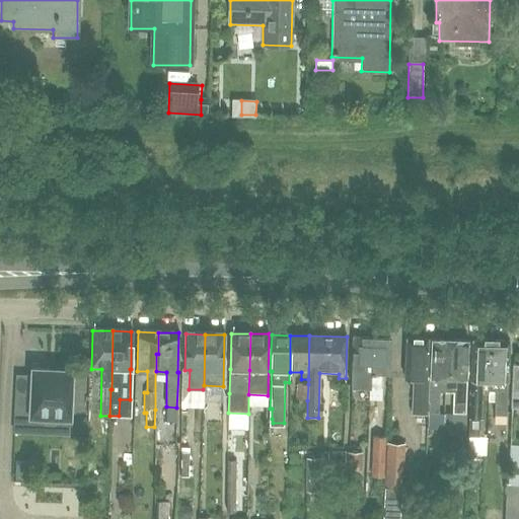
[(372,338),(353,337),(351,388),(370,389),(369,400),(370,400),(372,338)]
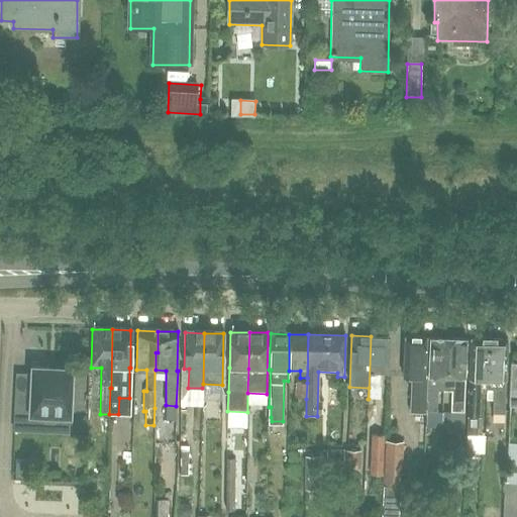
[(389,336),(371,336),(369,399),(381,400),(381,387),(380,386),(380,372),(388,372),(389,336)]
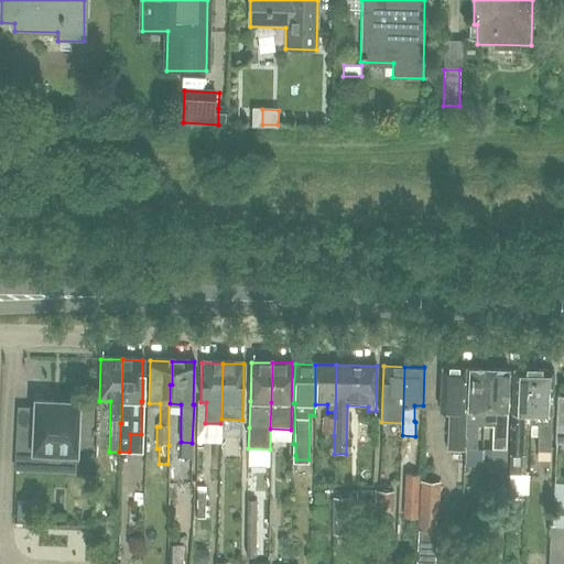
[(463,412),(464,369),(442,368),(441,411),(451,411),(449,447),(465,447),(466,412),(463,412)]
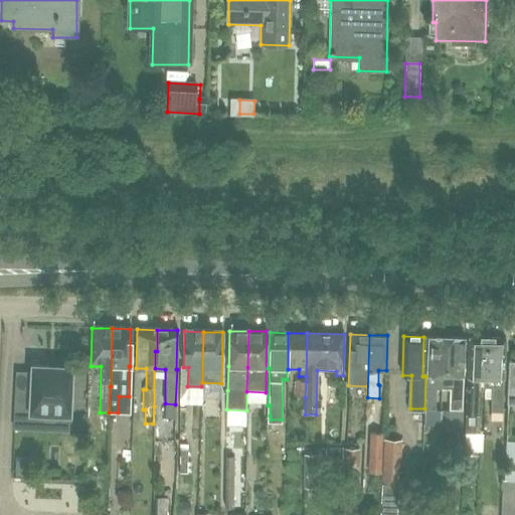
[(445,338),(427,337),(425,376),(424,408),(434,409),(435,390),(443,390),(445,338)]
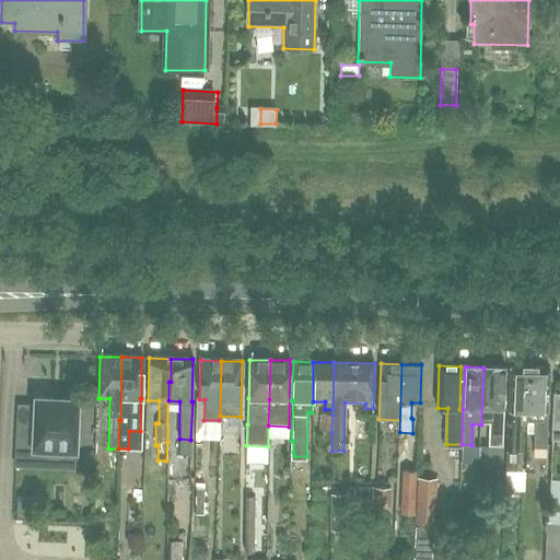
[(505,369),(483,368),(481,424),(490,424),(489,445),(502,446),(505,369)]
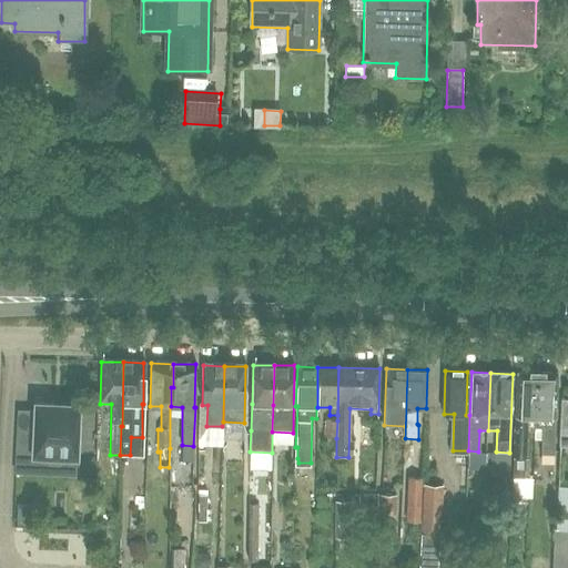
[(537,373),(535,373),(518,373),(515,478),(525,478),(526,417),(534,417),(533,428),(535,428),(537,373)]
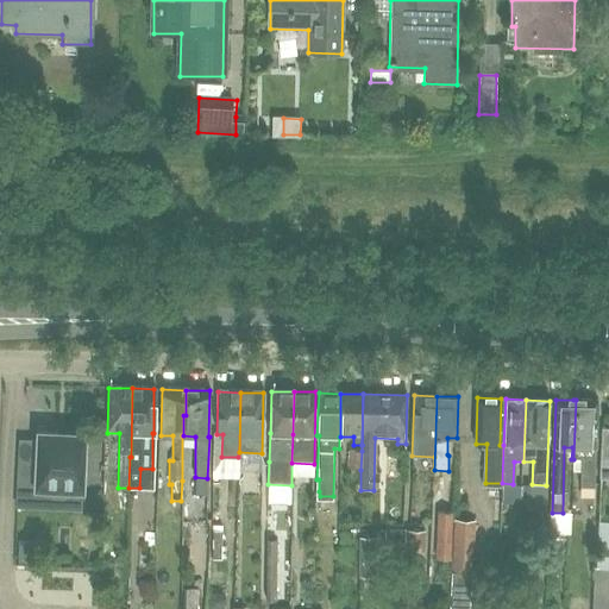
[(597,401),(576,400),(573,459),(581,459),(579,487),(594,488),(597,401)]
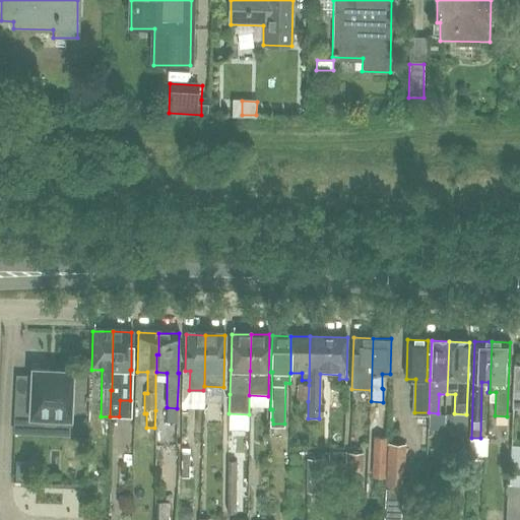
[(70,419),(72,370),(31,368),(29,397),(15,396),(14,427),(29,427),(30,417),(70,419)]
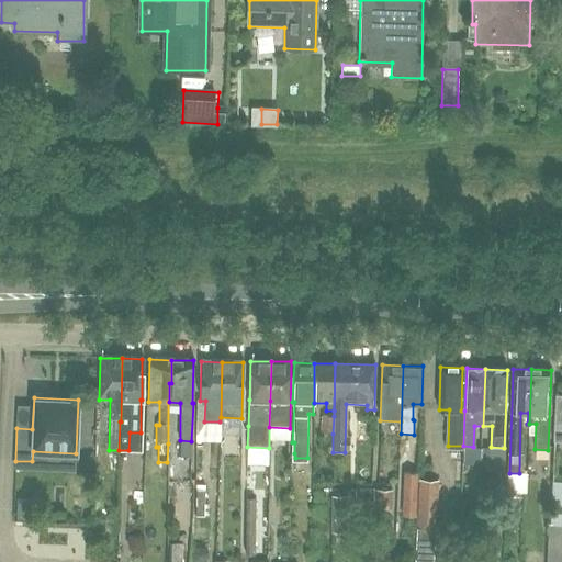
[(322,433),(333,434),(334,416),(323,416),(322,433)]
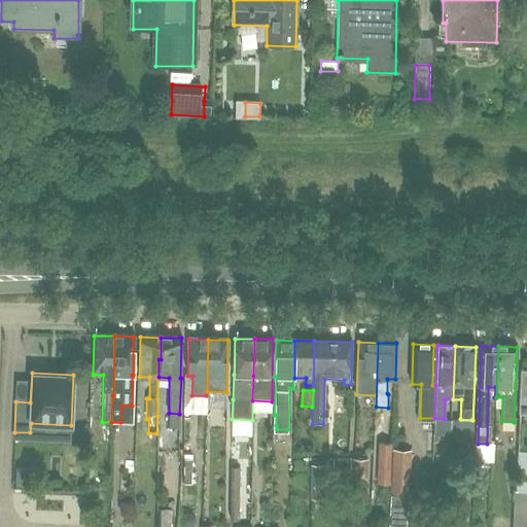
[(125,409),(124,420),(139,421),(139,410),(125,409)]
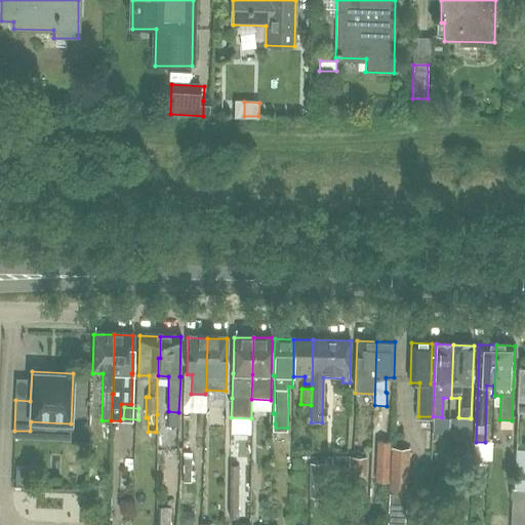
[(376,469),(390,470),(391,443),(377,443),(376,469)]
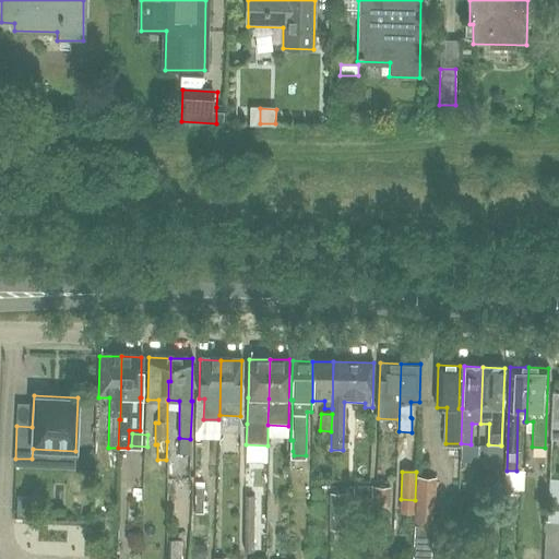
[(545,522),(544,558),(558,558),(558,478),(548,478),(545,522)]
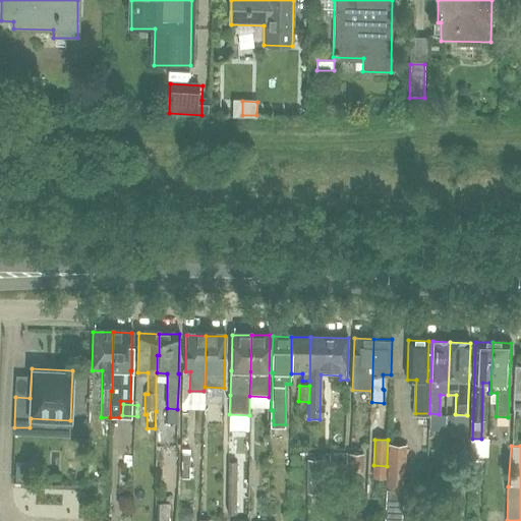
[(402,520),(403,493),(405,493),(408,448),(389,447),(385,520),(402,520)]
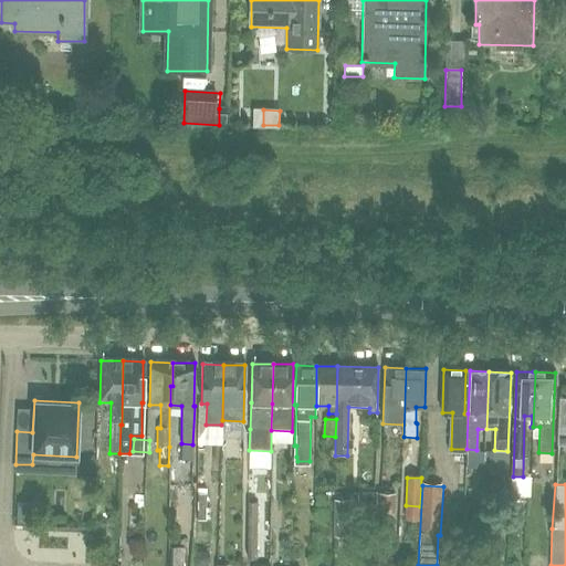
[(357,514),(377,515),(378,496),(378,492),(358,492),(357,514)]
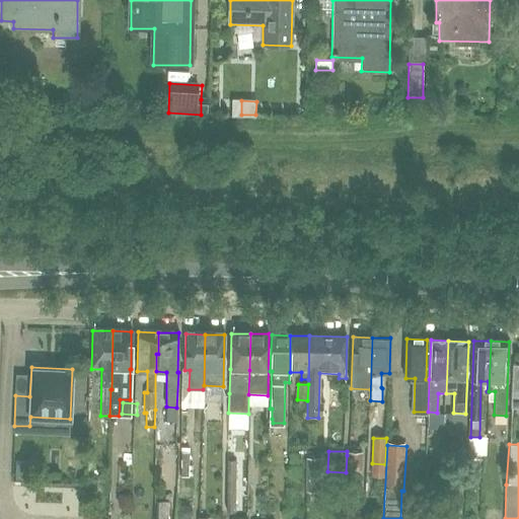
[(358,507),(359,488),(361,488),(363,455),(347,455),(346,472),(344,507),(358,507)]
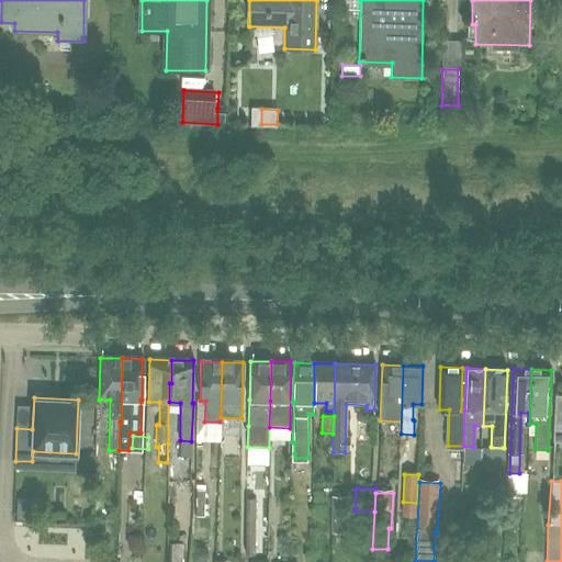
[(332,531),(346,532),(347,496),(332,496),(332,531)]
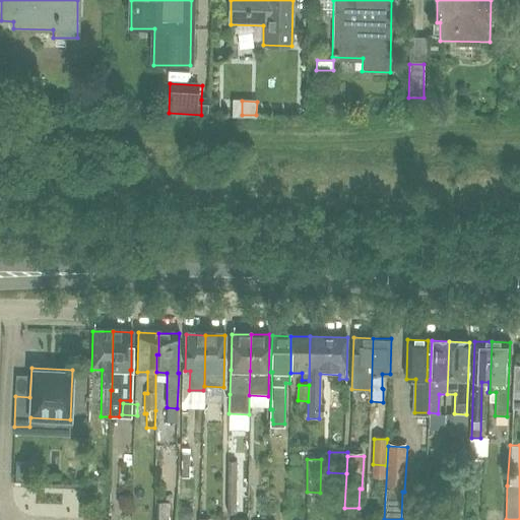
[(237,514),(237,481),(237,461),(228,461),(228,514),(237,514)]
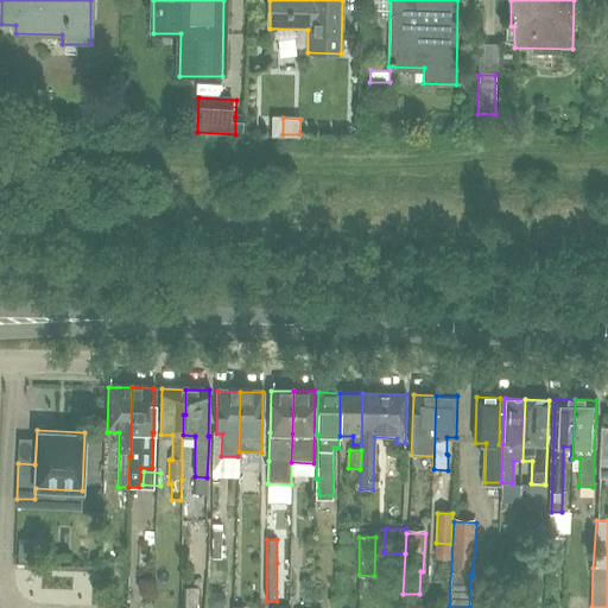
[(523,599),(536,600),(536,587),(523,586),(523,599)]
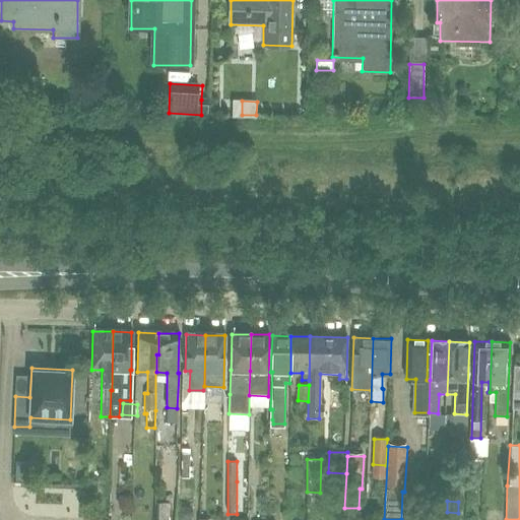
[(169,519),(170,502),(156,502),(154,519),(169,519)]
